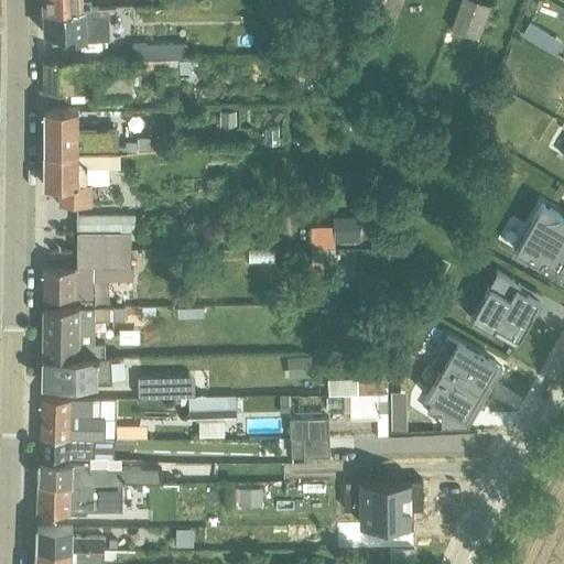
[(83,0),(43,0),(44,11),(83,9),(83,0)]
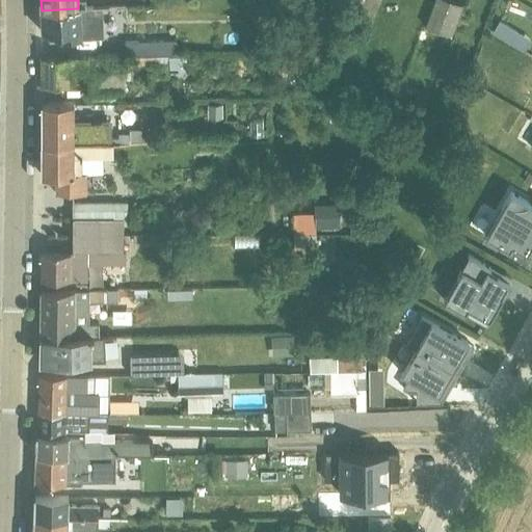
[(449,0),(434,0),(425,27),(451,36),(462,5),(449,0)]
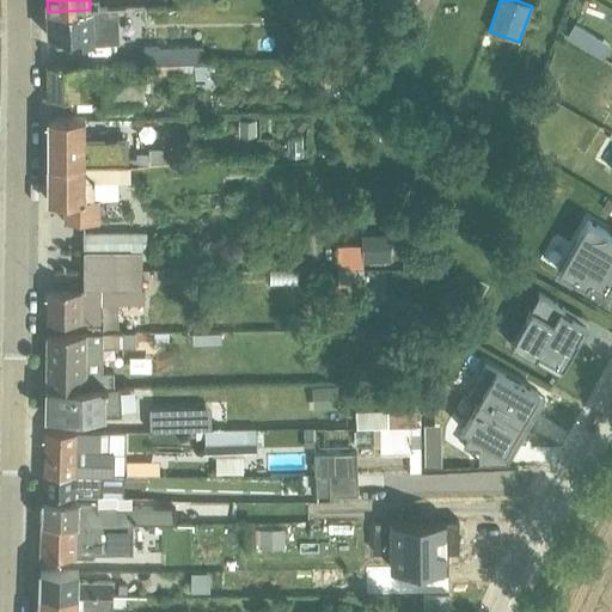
[(90,10),(48,12),(49,38),(71,38),(71,46),(120,43),(118,7),(90,10)]
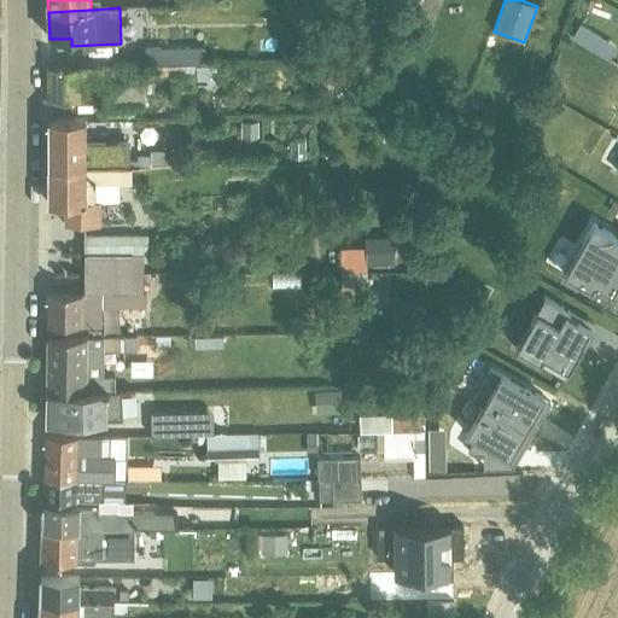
[(617,46),(582,24),(573,38),(611,60),(617,48),(617,46)]
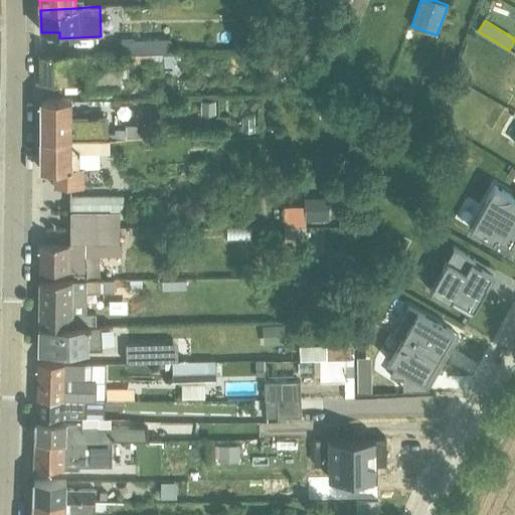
[(127,54),(171,52),(171,39),(121,40),(121,54),(127,54)]
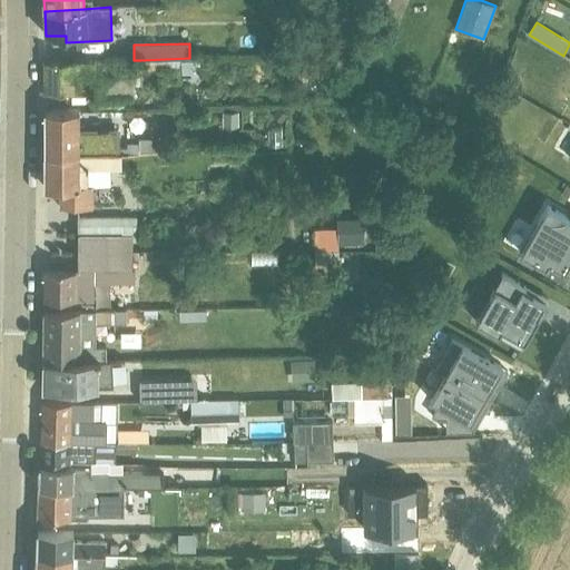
[(189,58),(140,60),(140,70),(193,69),(192,58),(189,58)]
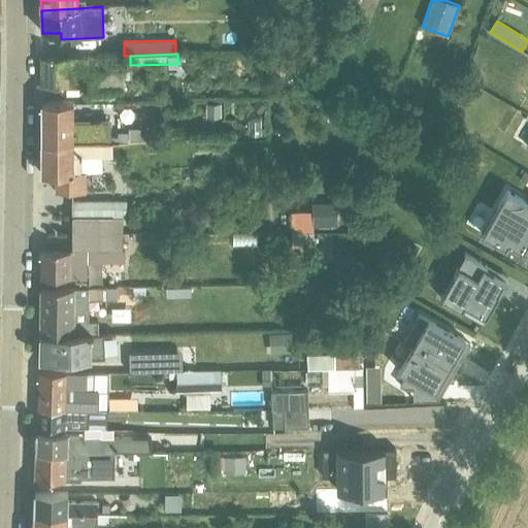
[(96,57),(42,59),(42,86),(70,85),(69,68),(96,67),(96,57)]
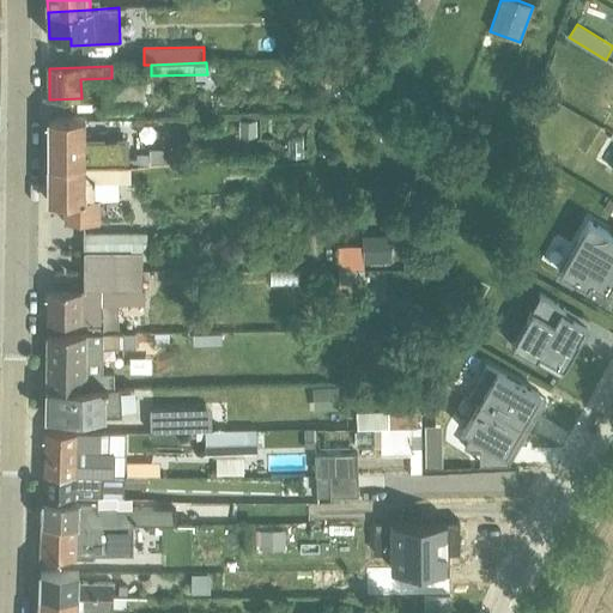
[(363,66),(351,66),(350,82),(350,85),(363,85),(363,66)]
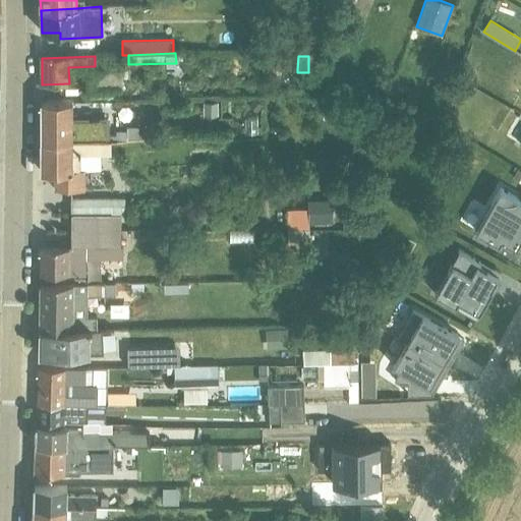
[(115,71),(89,72),(89,91),(130,90),(129,71),(115,71)]
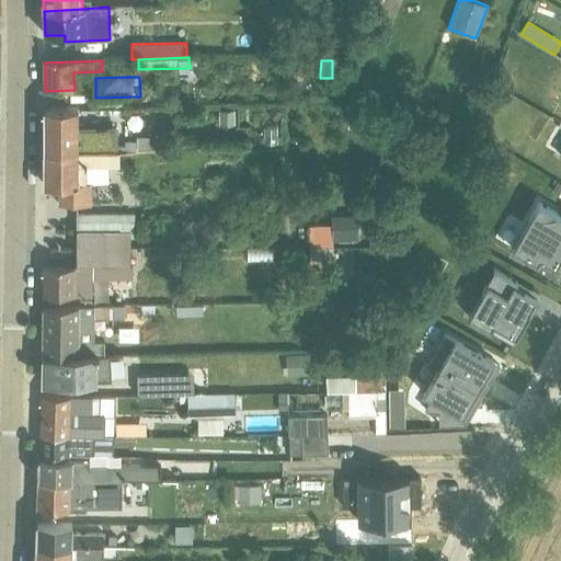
[(174,79),(162,79),(162,98),(174,98),(174,79)]
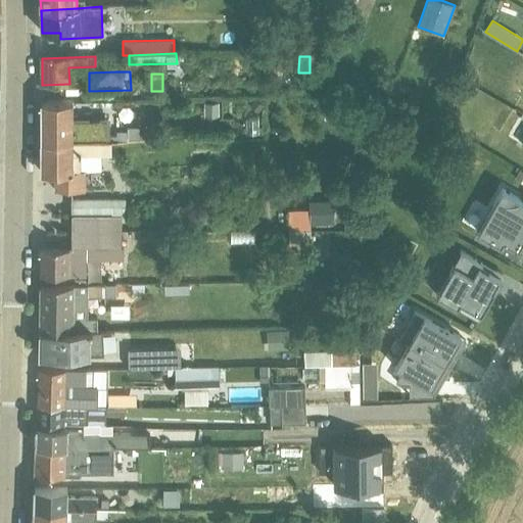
[(110,142),(111,142),(129,141),(128,131),(116,131),(116,136),(110,136),(110,119),(73,120),(73,102),(42,103),(42,143),(100,142),(110,142)]
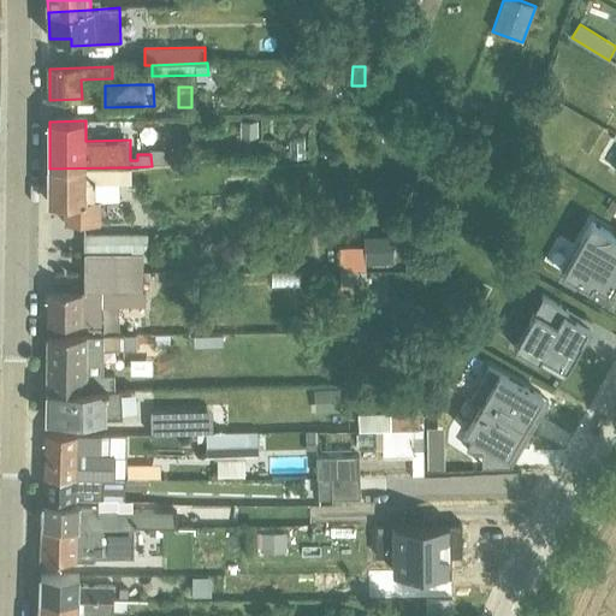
[(295,153),(295,135),(278,134),(278,153),(295,153)]
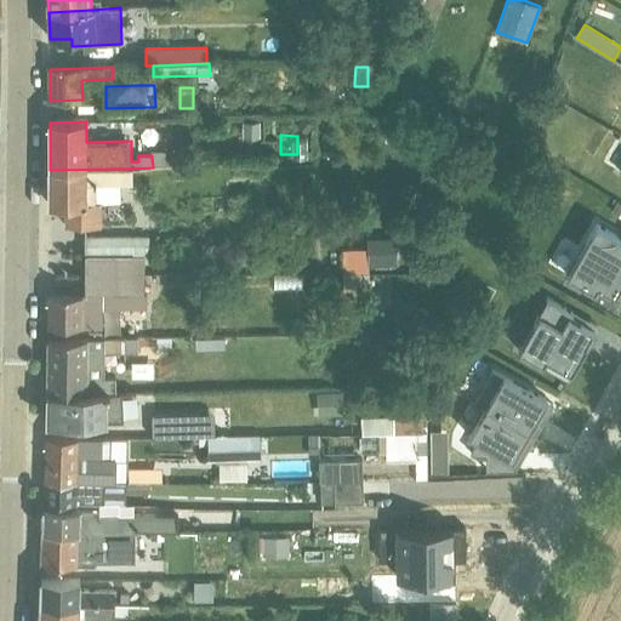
[(119,169),(50,170),(50,206),(67,206),(67,228),(102,228),(102,204),(120,204),(120,184),(132,184),(132,169),(131,169),(119,169)]
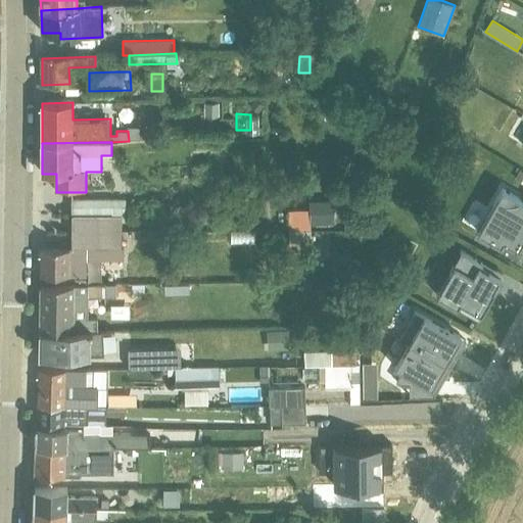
[(209,167),(192,167),(192,180),(209,179),(209,167)]
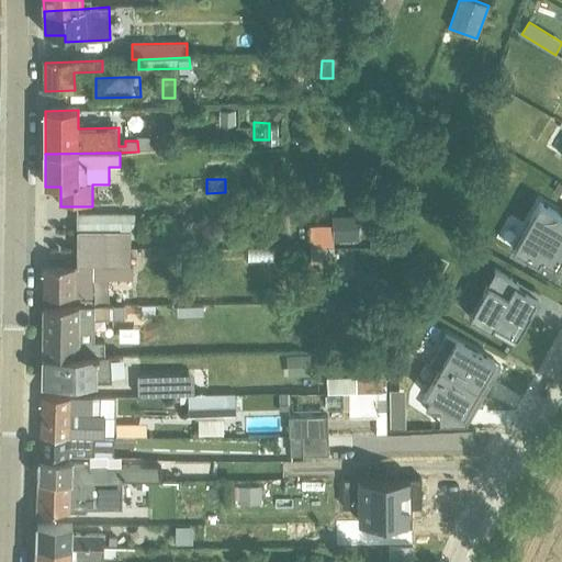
[(557,272),(561,262),(561,232),(554,227),(560,218),(539,206),(514,251),(538,267),(540,261),(557,272)]
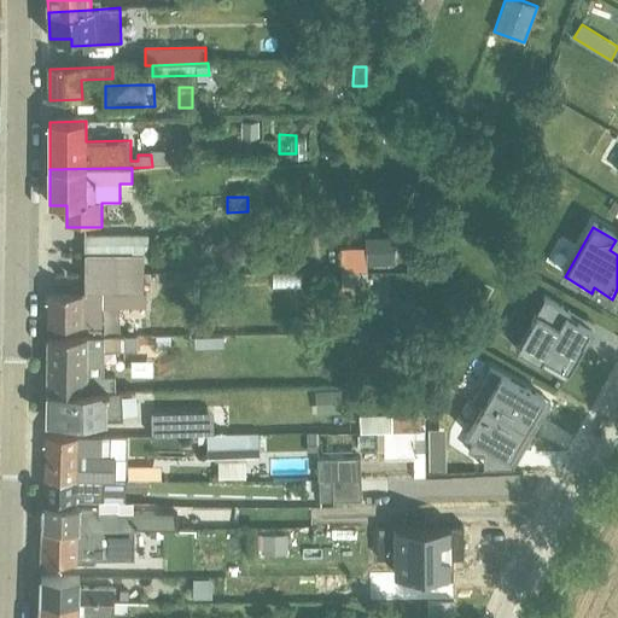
[(360,262),(383,260),(380,233),(357,235),(360,262)]
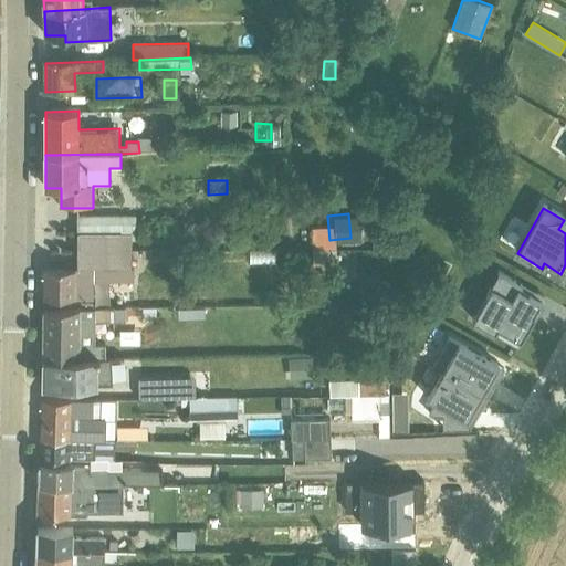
[(77,231),(132,232),(135,232),(136,216),(77,216),(77,231)]
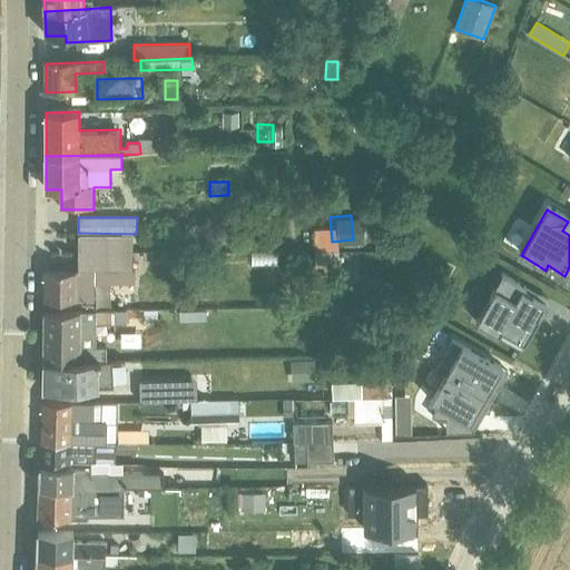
[(303,247),(327,248),(328,225),(303,224),(303,247)]
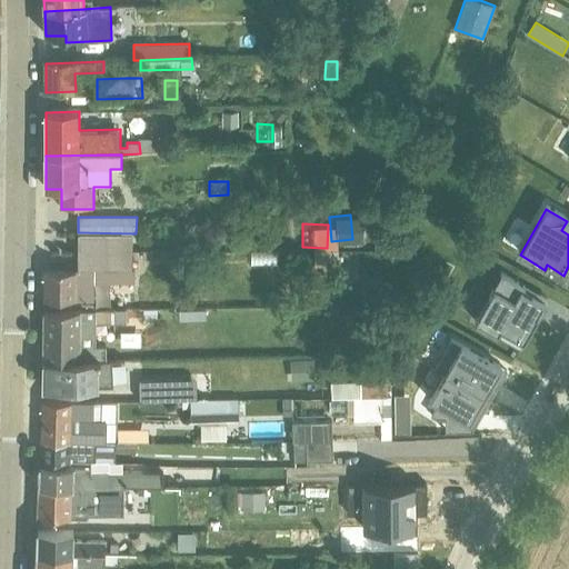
[(132,233),(78,232),(78,250),(132,250),(132,233)]
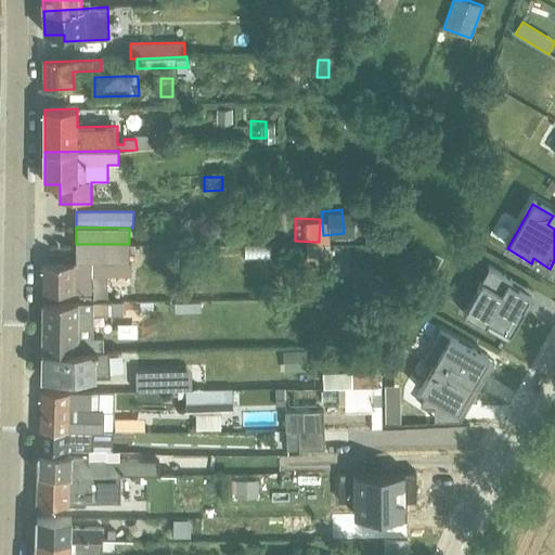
[(76,260),(128,262),(129,244),(76,244),(76,260)]
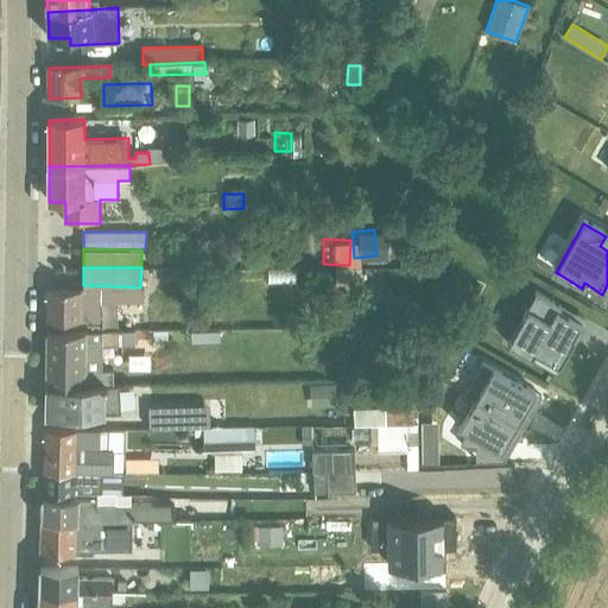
[(366,268),(337,268),(337,282),(362,282),(362,276),(366,276),(366,268)]
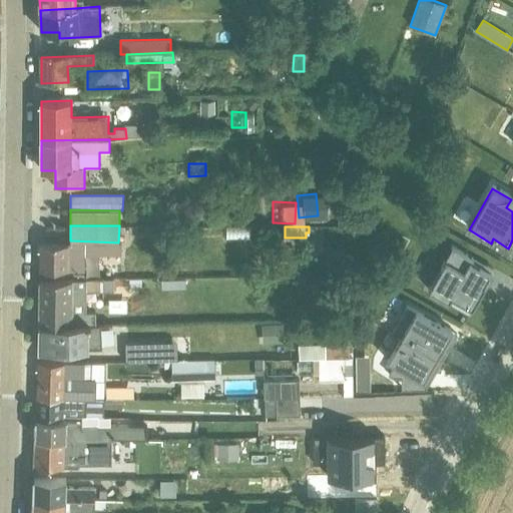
[(118,242),(70,240),(70,245),(40,245),(40,272),(84,272),(84,254),(121,255),(121,242),(118,242)]
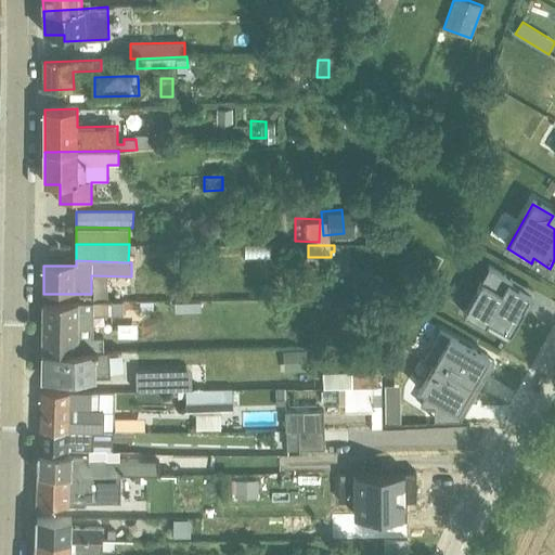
[(295,262),(279,269),(282,275),(285,284),(300,278),(295,262)]
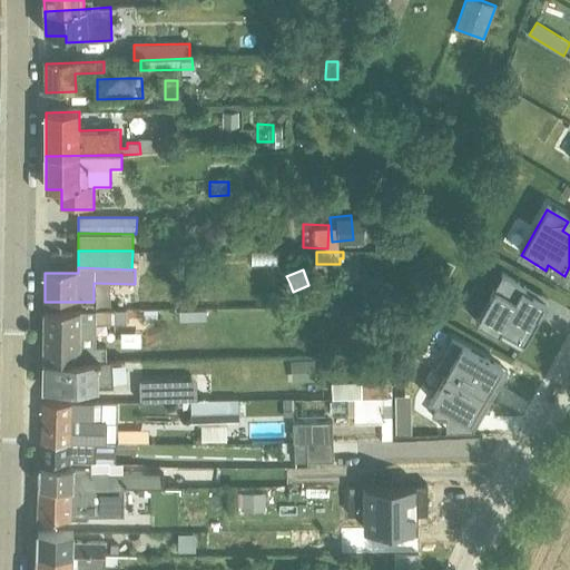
[(495,275),(465,322),(511,351),(541,305),(495,275)]
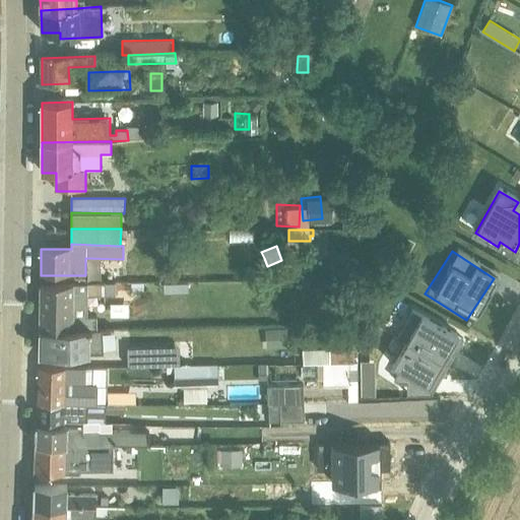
[(153,280),(153,290),(179,289),(178,279),(153,280)]
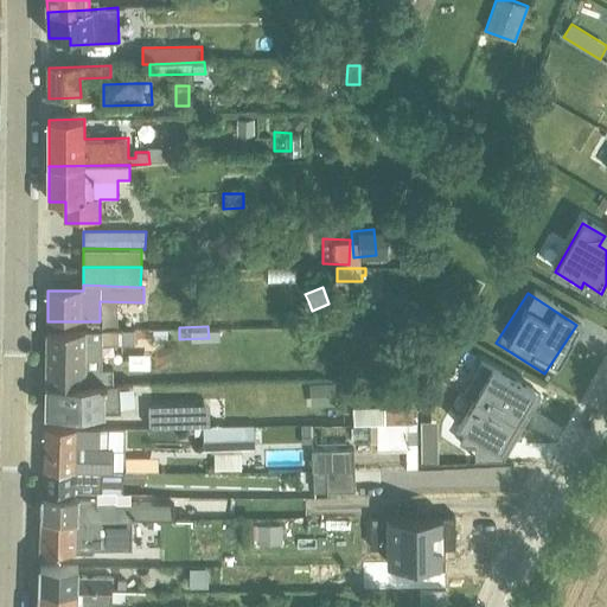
[(46,387),(113,385),(113,370),(102,370),(102,346),(135,345),(135,332),(61,333),(51,333),(48,333),(48,336),(46,387)]
